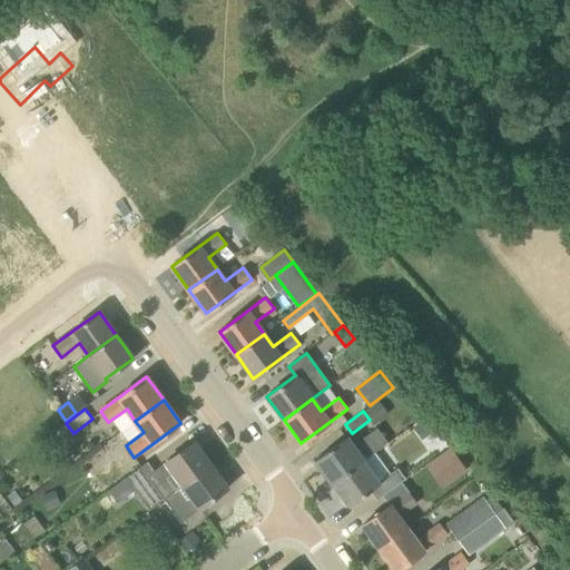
[(424,419),(412,428),(421,440),(434,431),(424,419)]
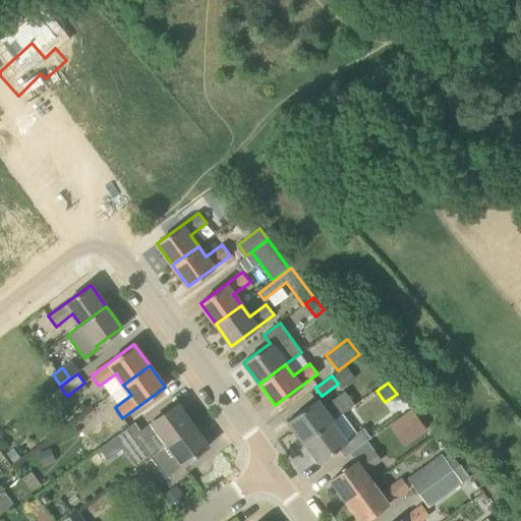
[(288,422),(303,443),(333,420),(355,404),(345,391),(323,407),(316,399),(287,421),(288,422)]
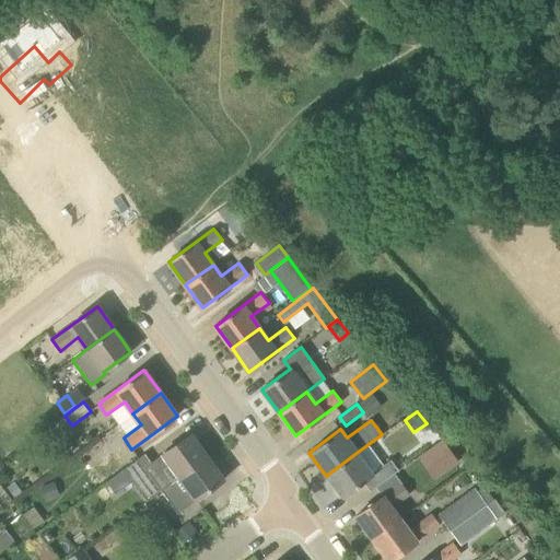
[(144,467),(152,478),(161,490),(207,456),(190,433),(144,467)]
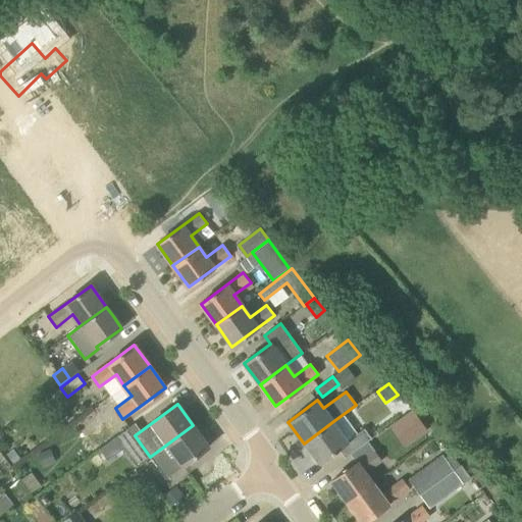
[(413,438),(426,429),(412,409),(399,419),(413,438)]
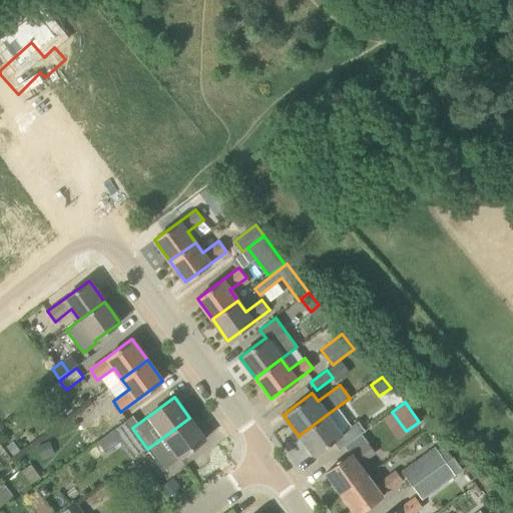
[(328,414),(299,436),(313,455),(314,457),(343,435),(328,414)]
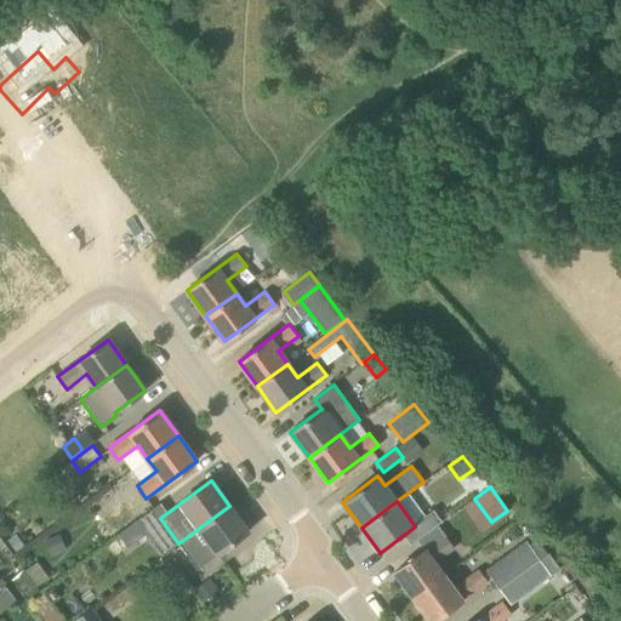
[(178,543),(188,557),(198,569),(249,533),(229,506),(178,543)]
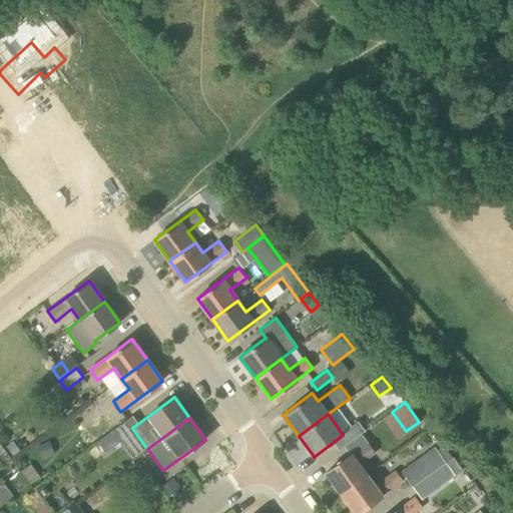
[(112,431),(98,441),(105,451),(120,440),(112,431)]
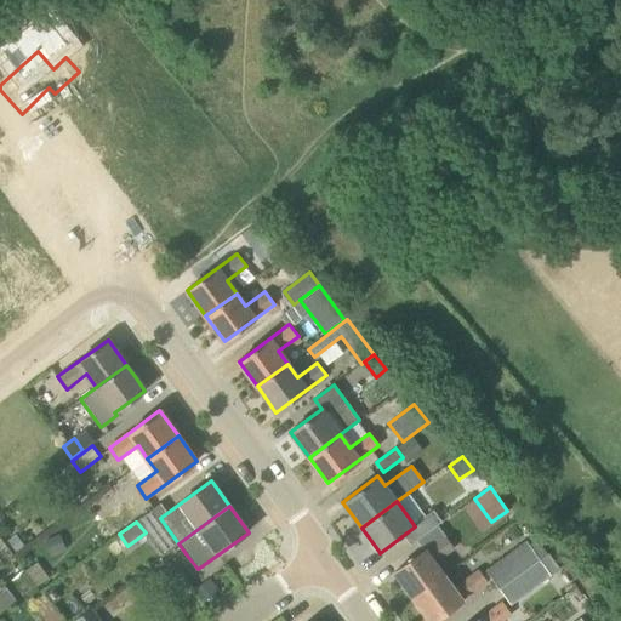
[(72,543),(62,531),(44,545),(52,557),(72,543)]
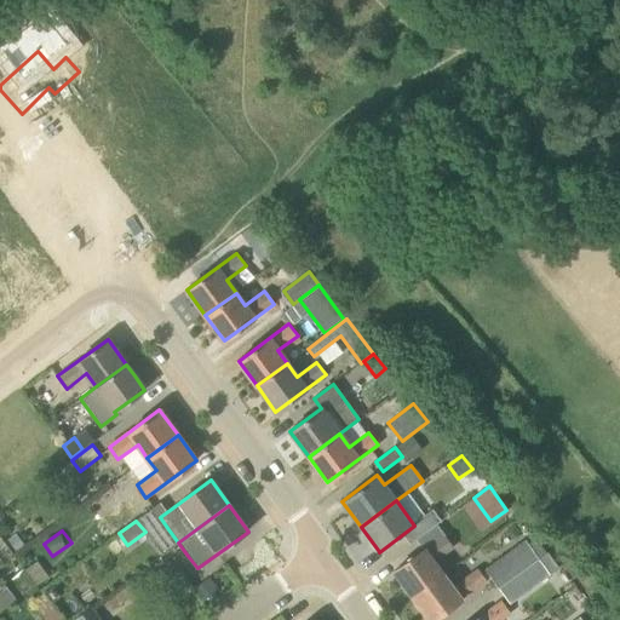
[(26,545),(17,534),(7,541),(17,552),(26,545)]
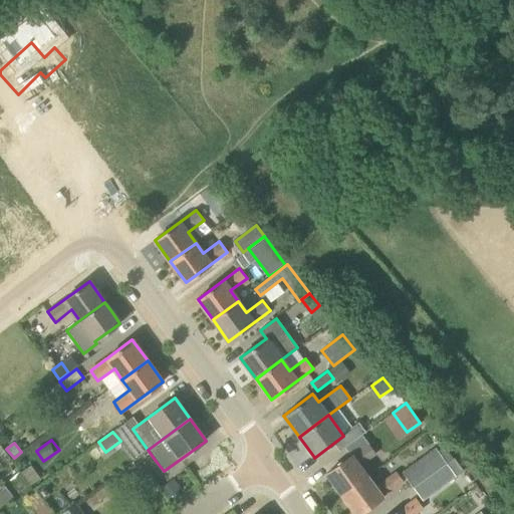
[(326,474),(342,495),(367,476),(359,465),(375,453),(368,443),(326,474)]
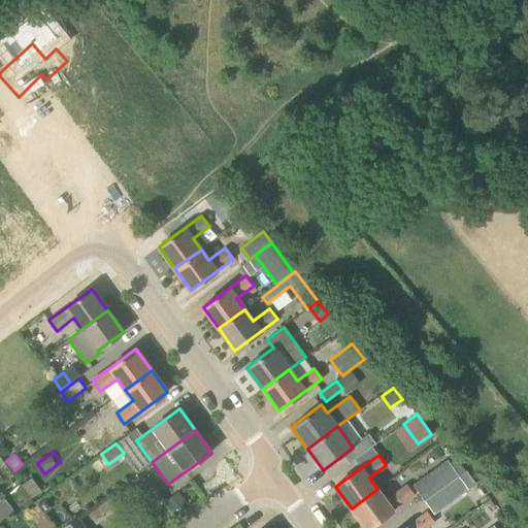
[(424,500),(456,477),(447,465),(415,487),(424,500)]
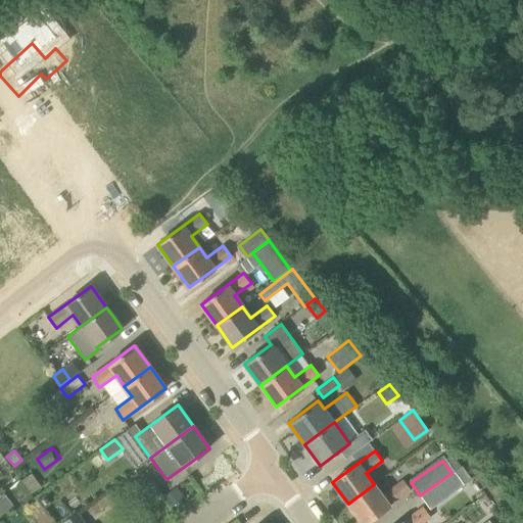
[(452,473),(420,495),(430,510),(462,487),(452,474),(452,473)]
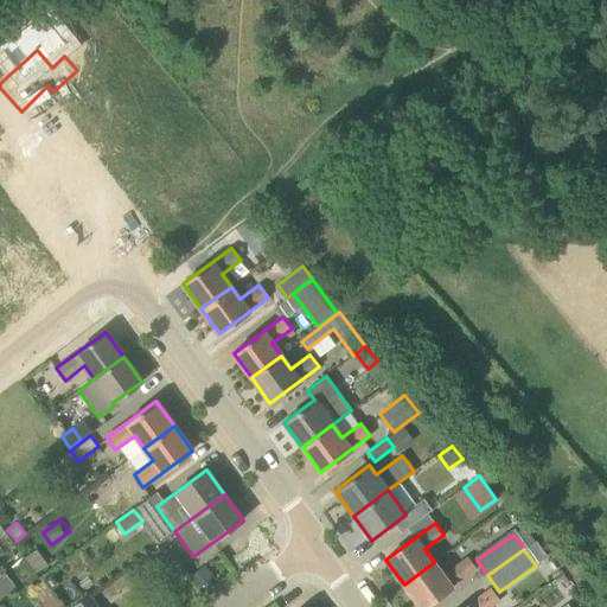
[(442,575),(434,562),(404,585),(420,606),(425,606),(478,568),(468,556),(442,575)]
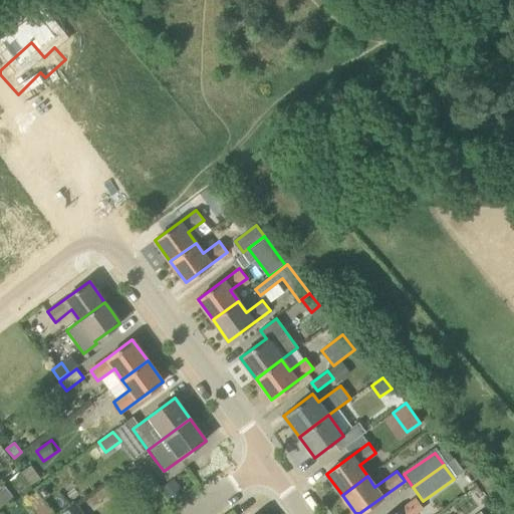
[(170,480),(161,487),(169,497),(178,490),(170,480)]
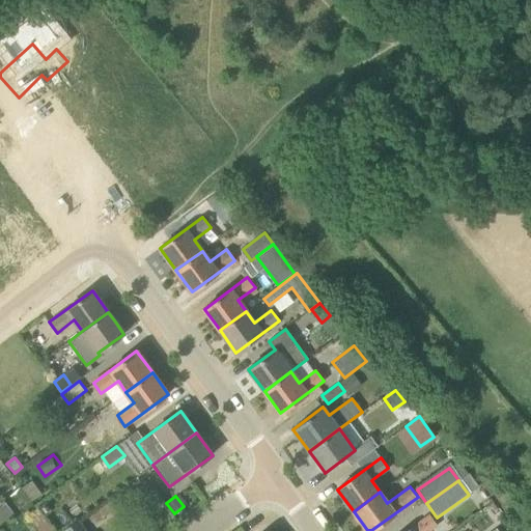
[(0,503),(0,525),(14,513),(3,501),(0,503)]
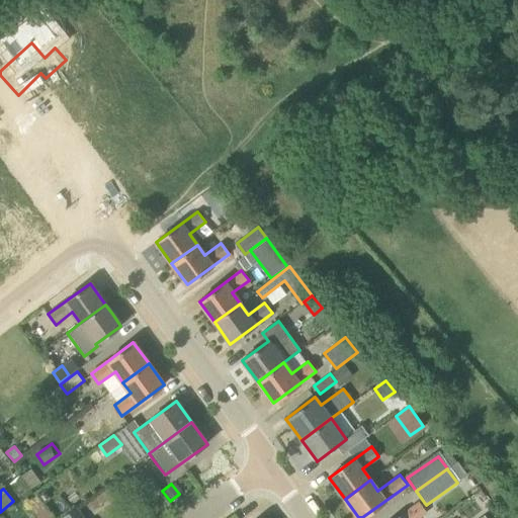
[(38,517),(53,517),(36,496),(27,503),(38,517)]
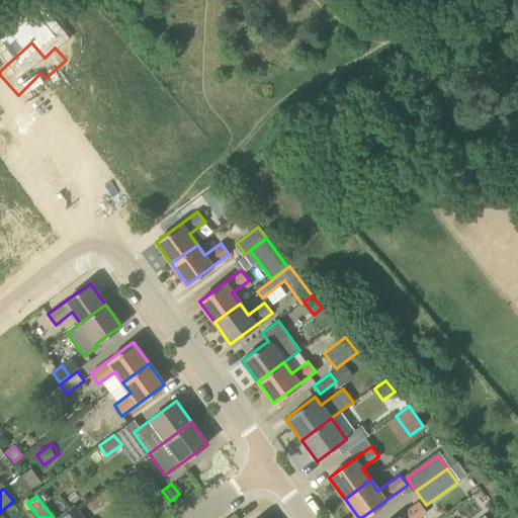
[(396,517),(418,517),(427,512),(419,502),(396,517)]
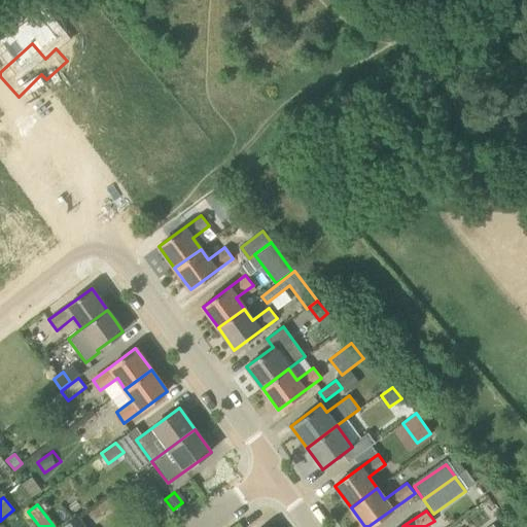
[(62,526),(86,526),(78,515),(62,526)]
